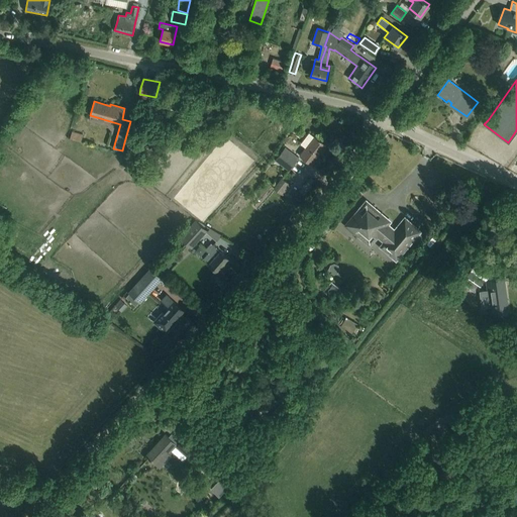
[(484,124),(488,120),(483,116),(480,121),(484,124)]
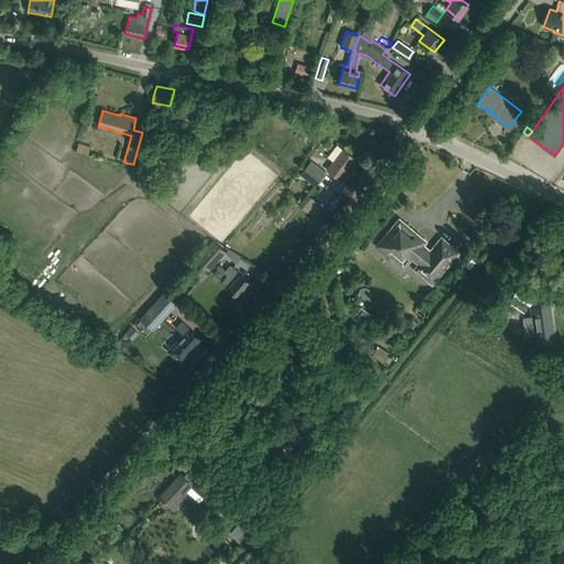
[(83,144),(95,147),(96,140),(85,138),(83,144)]
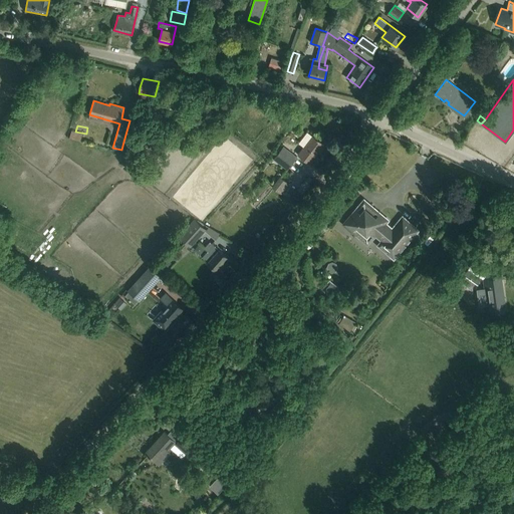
[(71,131),(69,138),(80,141),(82,134),(71,131)]
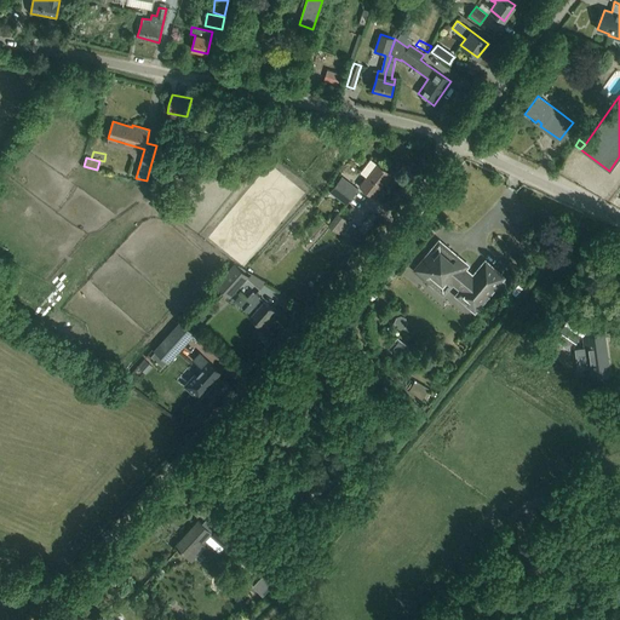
[(377,162),(377,164),(371,159),(360,172),(366,177),(359,185),(374,197),(384,185),(383,184),(390,174),(391,174),(377,162)]
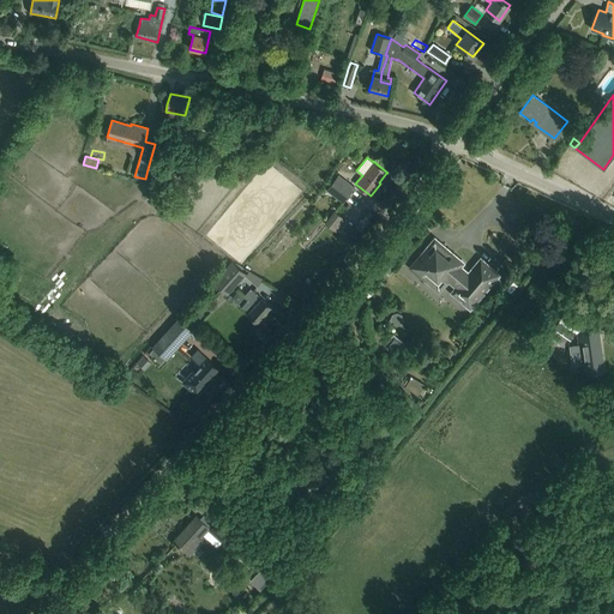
[(354,187),(338,175),(326,190),(342,202),(354,187)]
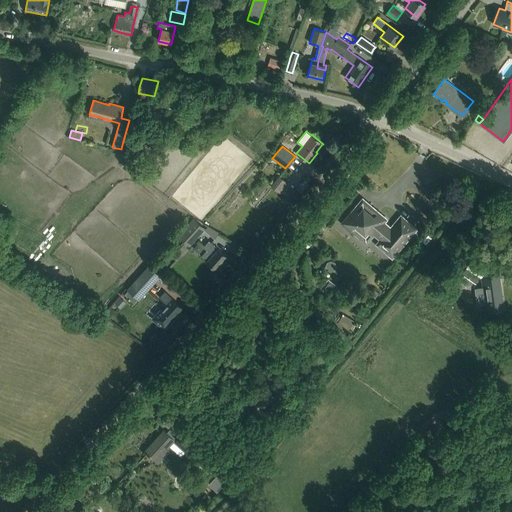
[(288,183),(279,176),(271,186),(280,193),(288,183)]
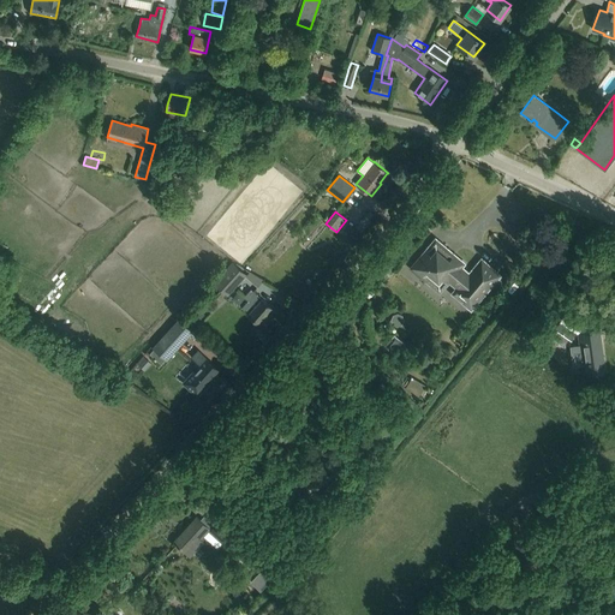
[(411,268),(421,275),(422,276),(423,274),(430,281),(429,282),(440,292),(449,281),(458,287),(453,293),(471,309),(500,275),(481,260),(469,274),(460,267),(464,263),(454,255),(452,256),(445,250),(446,249),(435,239),(411,268)]
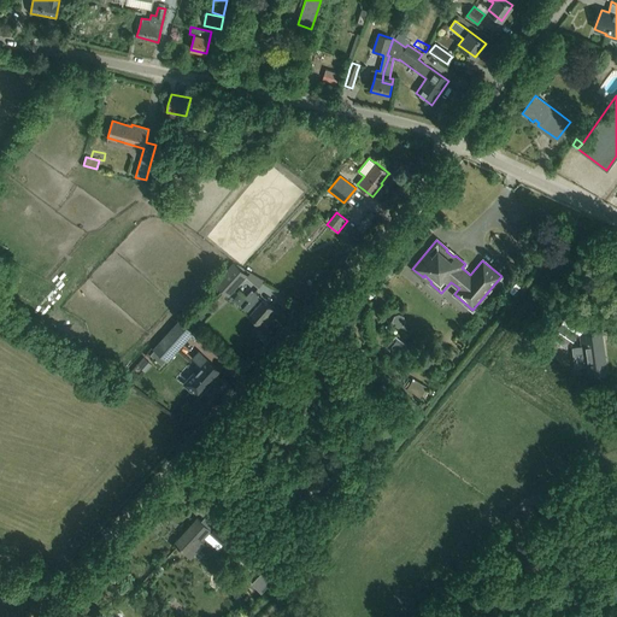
[(229,268),(215,283),(228,295),(242,281),(247,276),(234,263),(229,268)]
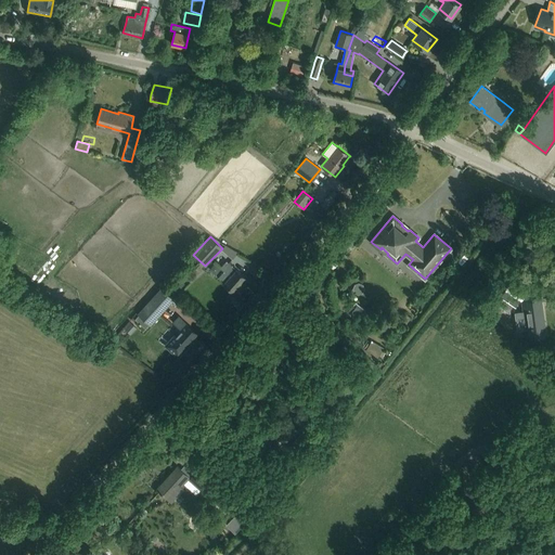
[(223,270),(218,276),(233,291),(234,291),(236,291),(241,287),(240,285),(246,278),(227,260),(220,267),(223,270)]
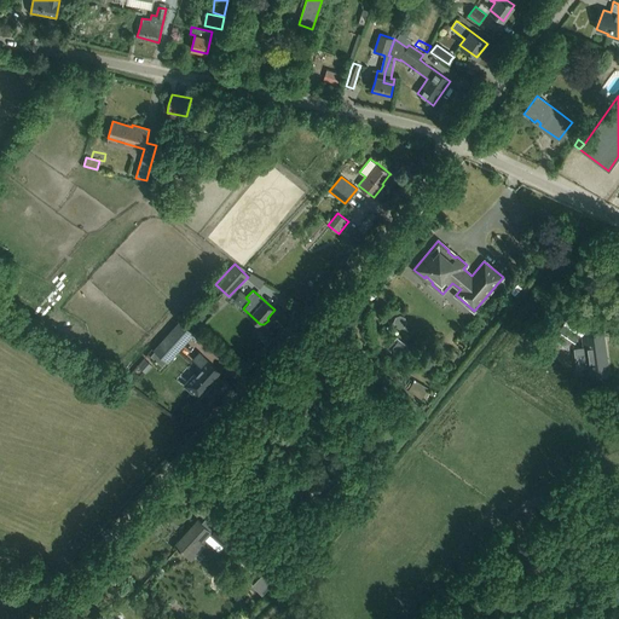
[(207,316),(196,306),(184,319),(194,329),(207,316)]
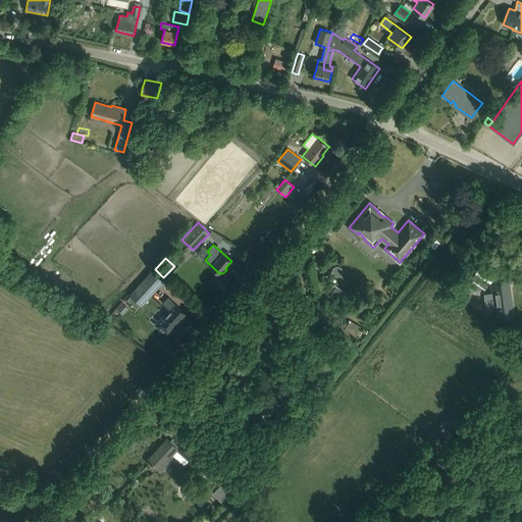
[(152,271),(131,295),(132,295),(141,304),(162,280),(152,271)]
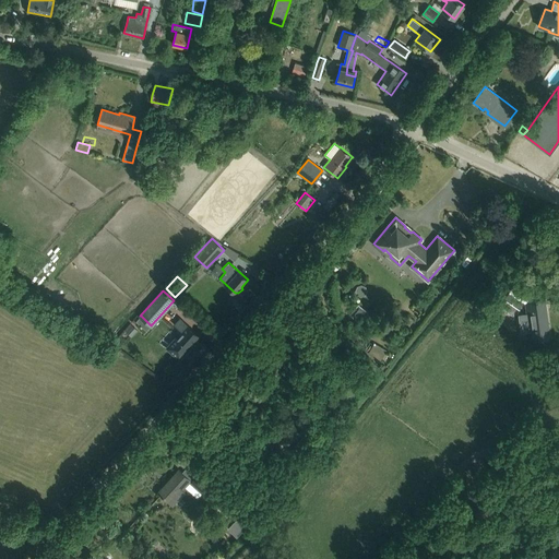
[(506,299),(500,306),(512,314),(518,307),(519,308),(523,300),(510,292),(504,298),(506,299)]
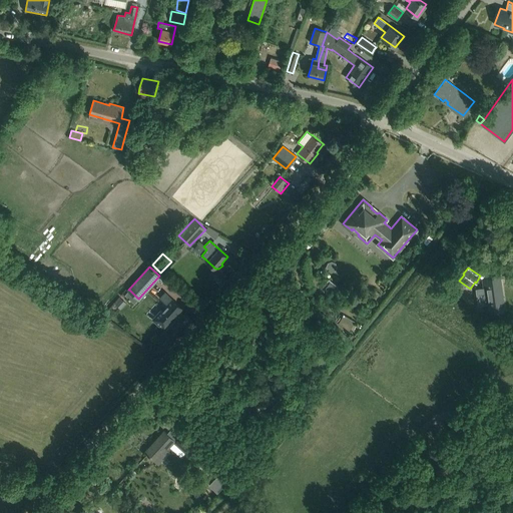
[(484,289),(476,290),(478,306),(488,304),(489,312),(494,311),(504,310),(500,277),(483,279),(484,289)]
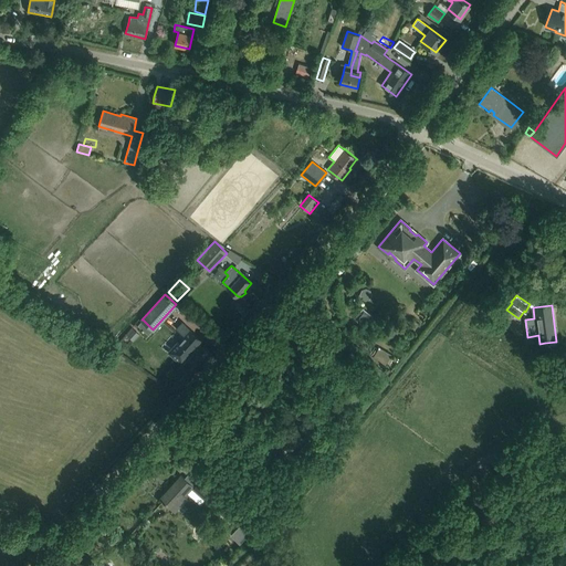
[(179,341),(169,352),(181,362),(191,352),(190,350),(200,338),(182,323),(177,329),(185,336),(180,342),(179,341)]
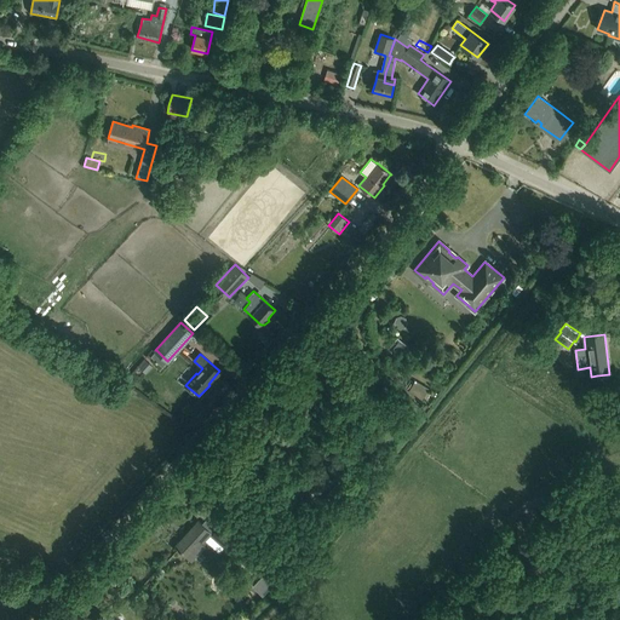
[(328,458),(343,471),(351,463),(337,449),(328,458)]
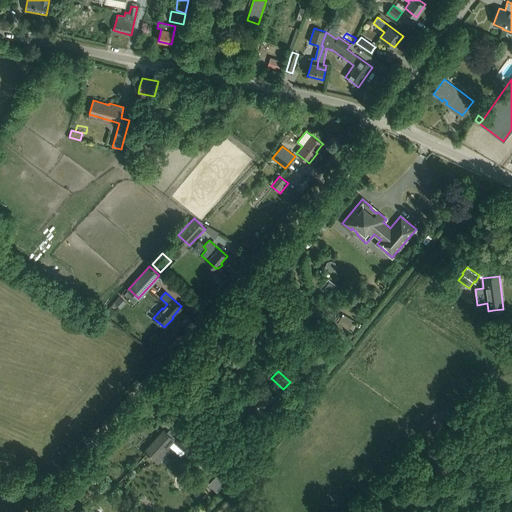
[(163,430),(145,450),(152,457),(158,462),(168,452),(165,449),(174,439),(171,436),(163,430)]
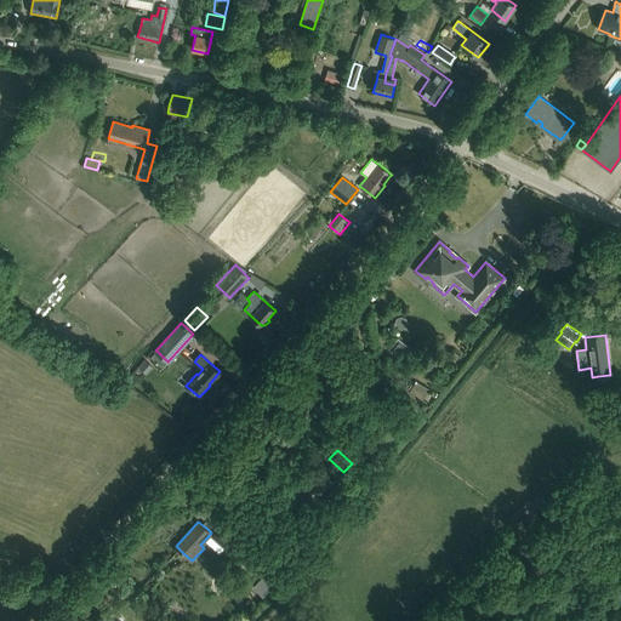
[(212,534),(212,535),(226,547),(228,545),(231,547),(235,542),(233,540),(220,528),(212,534)]
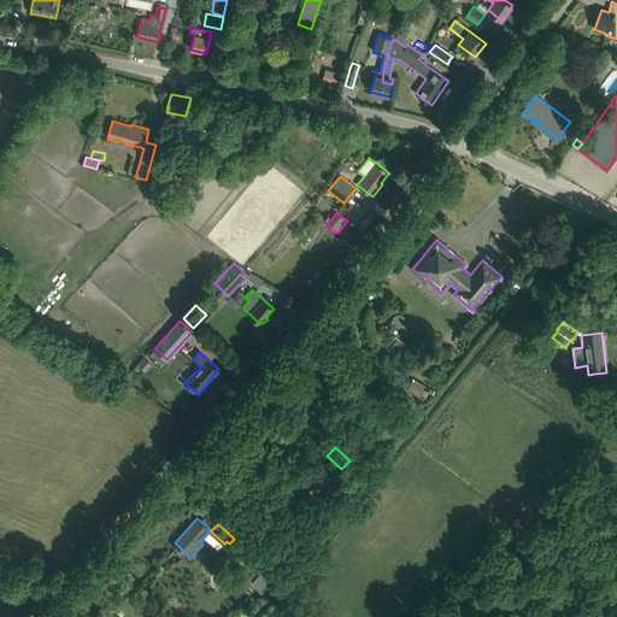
[(265,571),(252,585),(262,593),(275,580),(265,571)]
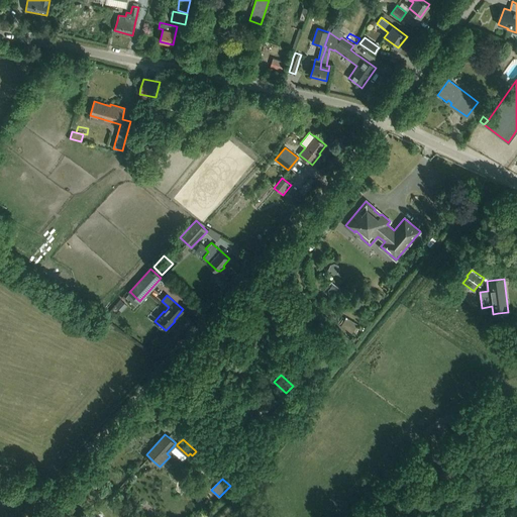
[(500,493),(492,493),(492,503),(500,503),(500,493)]
